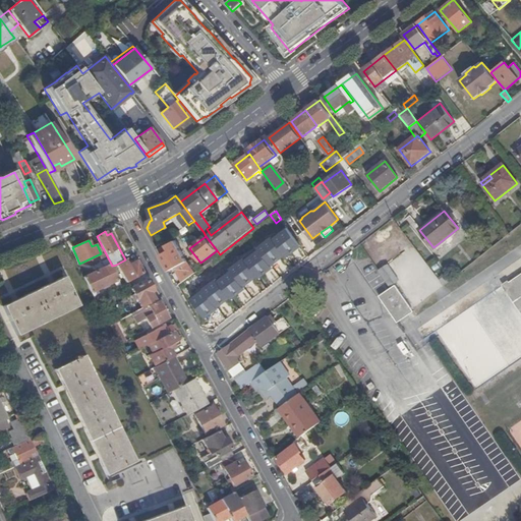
[(170,271),(186,261),(176,240),(168,244),(159,249),(170,271)]
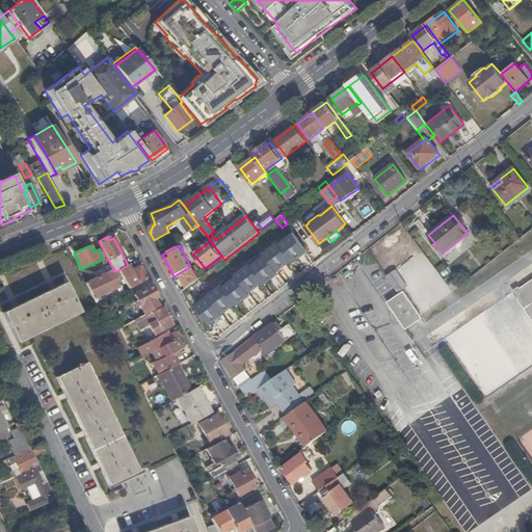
[(118,270),(129,289),(148,278),(140,266),(132,271),(129,264),(128,265),(118,270)]
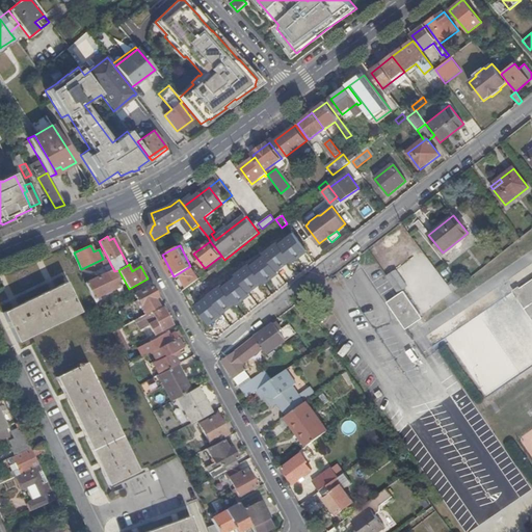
[(397,293),(406,287),(395,269),(386,275),(397,293)]
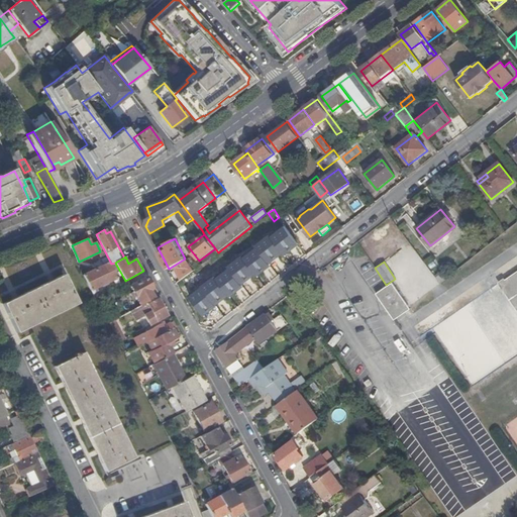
[(108,263),(82,275),(90,291),(101,285),(102,287),(108,284),(107,283),(117,278),(110,265),(108,263)]
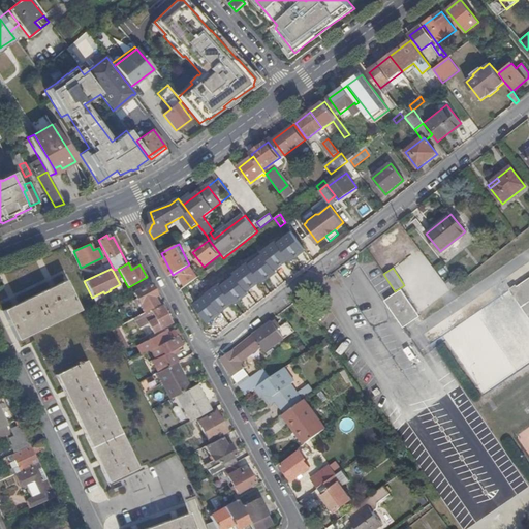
[(65,281),(54,287),(69,316),(80,311),(65,281)]
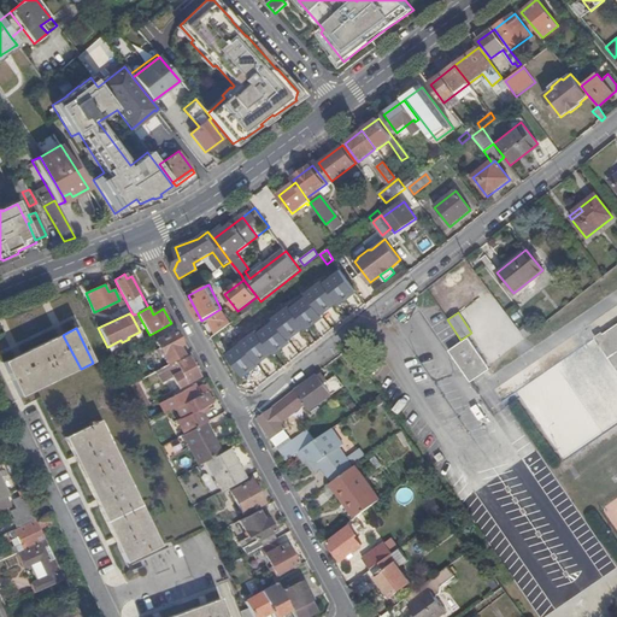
[(616,330),(606,338),(616,353),(616,330)]
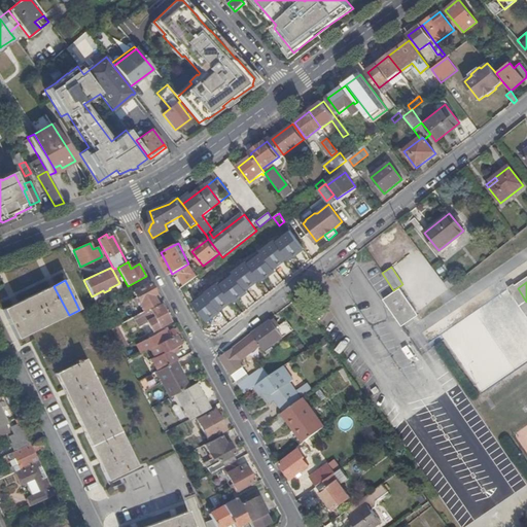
[(139,302),(143,311),(147,310),(156,304),(151,295),(154,293),(149,283),(133,291),(136,296),(134,299),(136,304),(139,302)]
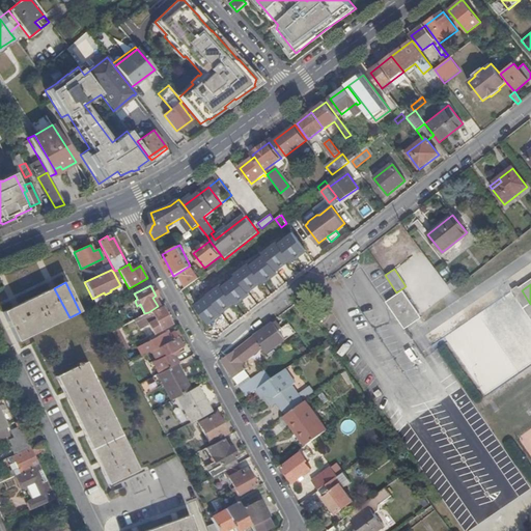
[(70,317),(54,288),(3,313),(18,342),(70,317)]
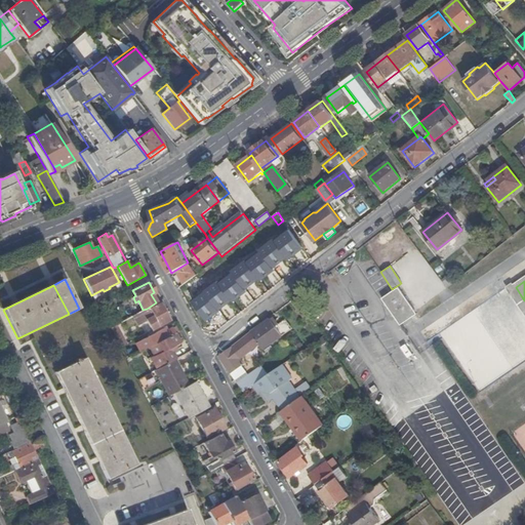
[(524,300),(516,287),(515,286),(509,290),(524,313),(524,300)]
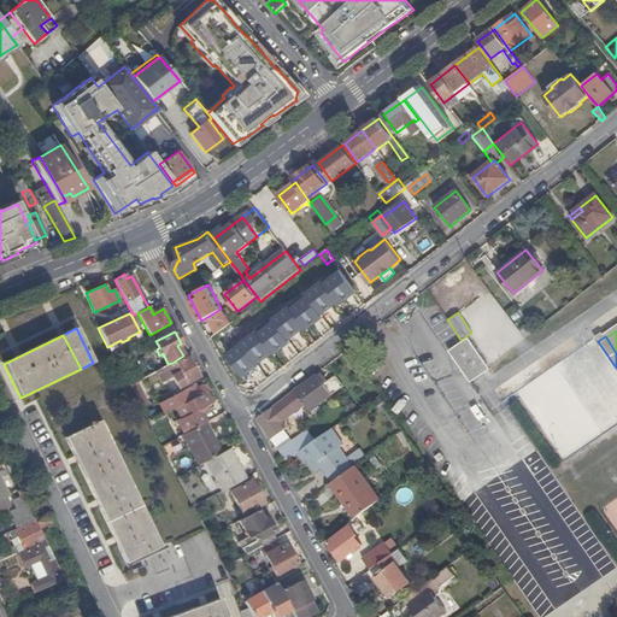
[(448,351),(468,376),(486,363),(466,338),(448,351)]
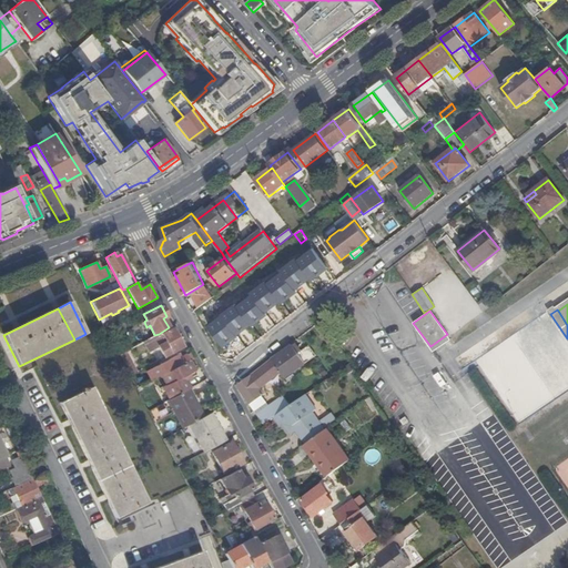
[(159,346),(164,357),(183,346),(172,326),(169,327),(159,334),(164,343),(159,346)]
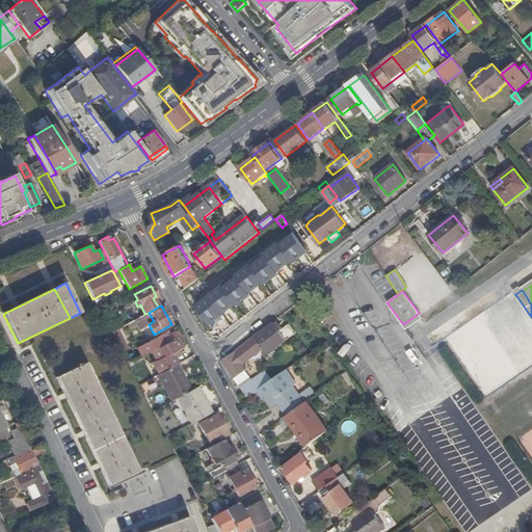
[(117,329),(121,335),(138,324),(140,327),(148,324),(149,324),(154,321),(149,313),(144,314),(117,329)]
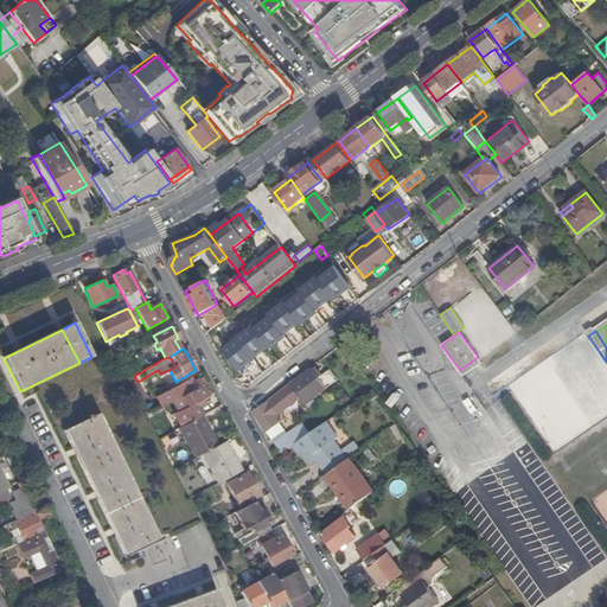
[(478,357),(460,370),(462,375),(481,362),(478,357)]
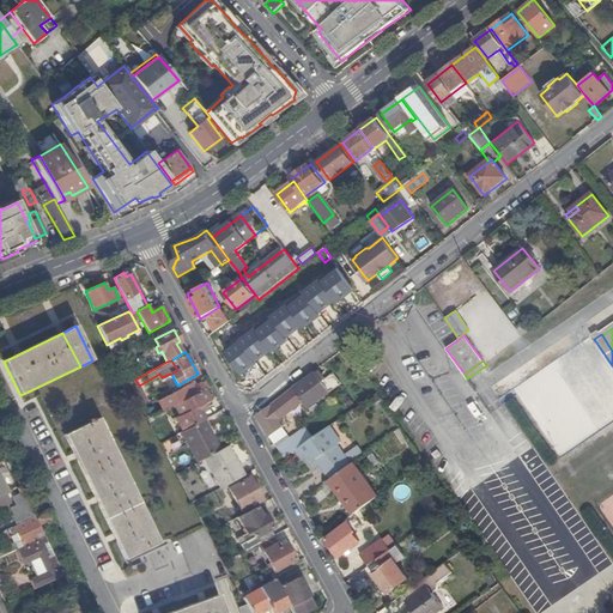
[(359,377),(365,374),(357,362),(351,366),(359,377)]
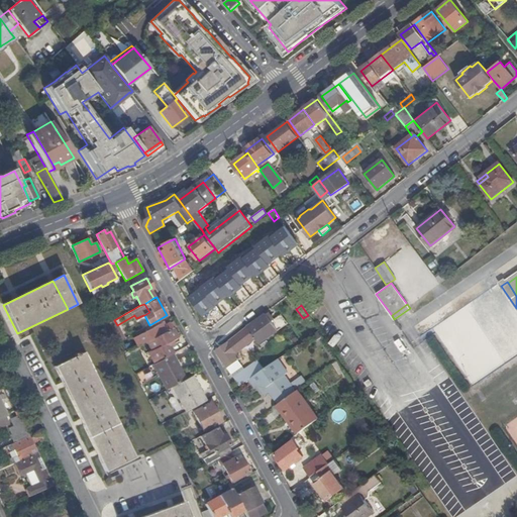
[(102,313),(108,323),(114,320),(109,309),(102,313)]
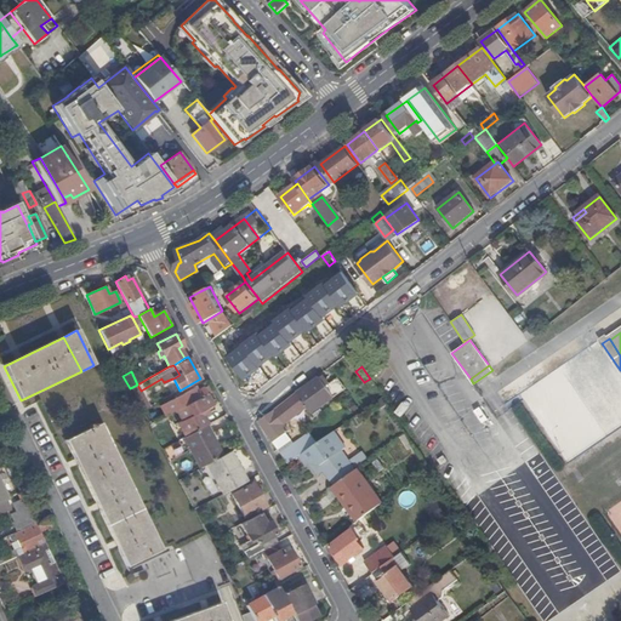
[(323,376),(298,393),(308,406),(312,412),(346,388),(337,379),(329,385),(323,376)]
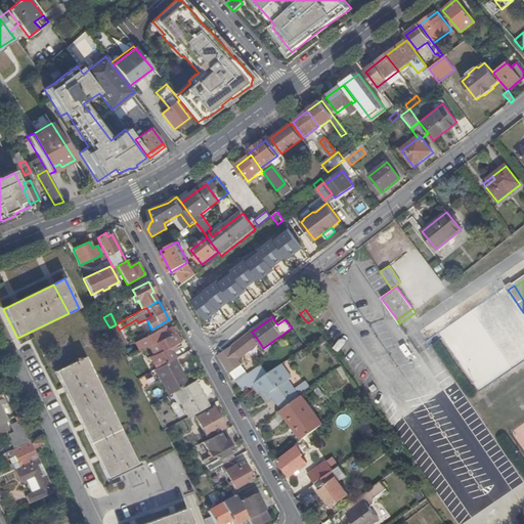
[(110,328),(120,347),(126,343),(119,330),(116,324),(110,328)]
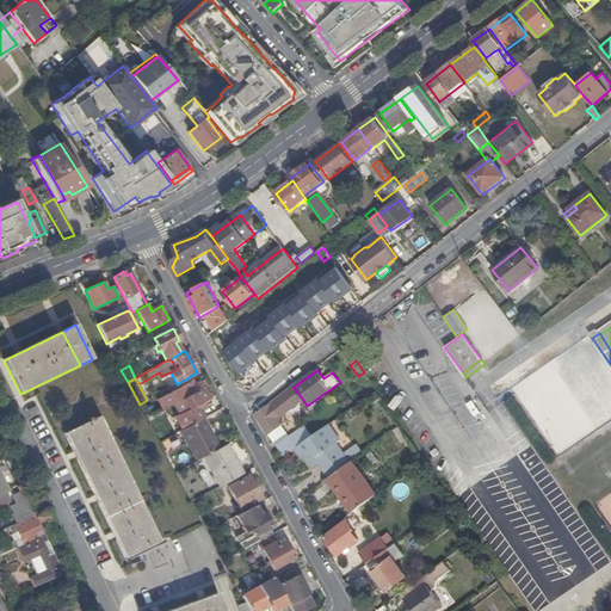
[(156,400),(162,409),(173,405),(204,388),(208,386),(204,380),(192,386),(191,382),(156,400)]
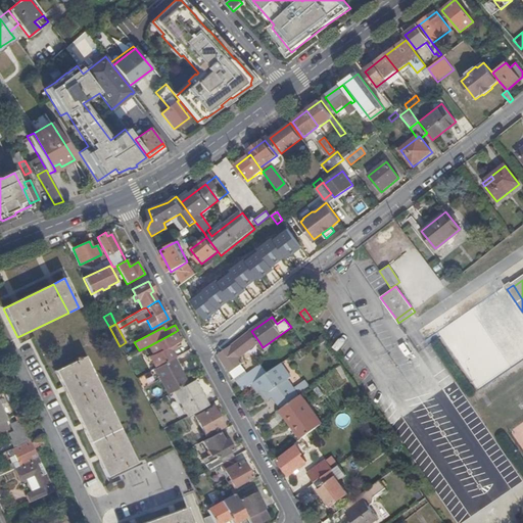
[(251,331),(250,329),(219,354),(235,378),(246,370),(242,365),(244,363),(240,358),(239,355),(240,354),(242,357),(259,342),(251,331)]
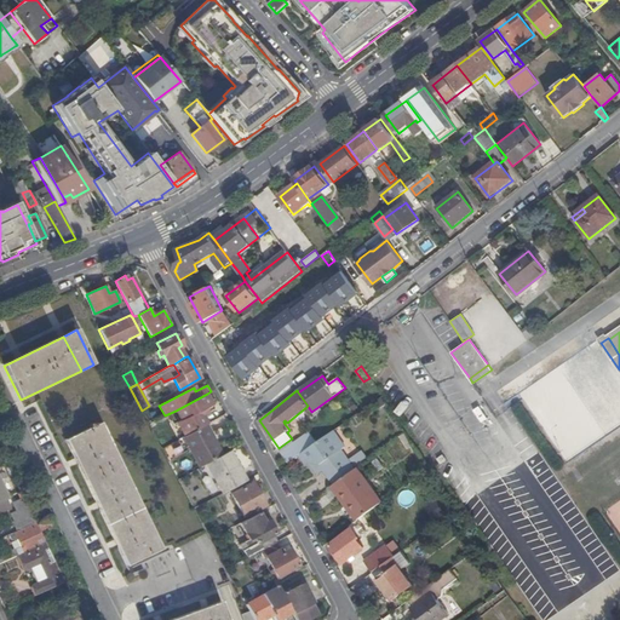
[(178,422),(185,436),(205,425),(207,424),(202,417),(206,414),(204,409),(213,405),(207,394),(176,411),(181,420),(178,422)]
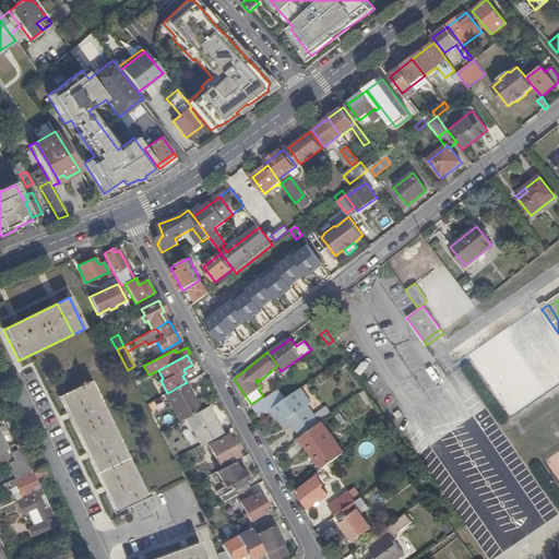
[(96,401),(98,399),(91,382),(85,385),(83,382),(80,384),(81,387),(59,397),(114,511),(145,496),(137,478),(133,479),(128,467),(131,466),(123,451),(120,452),(108,427),(111,425),(105,412),(102,413),(96,401)]
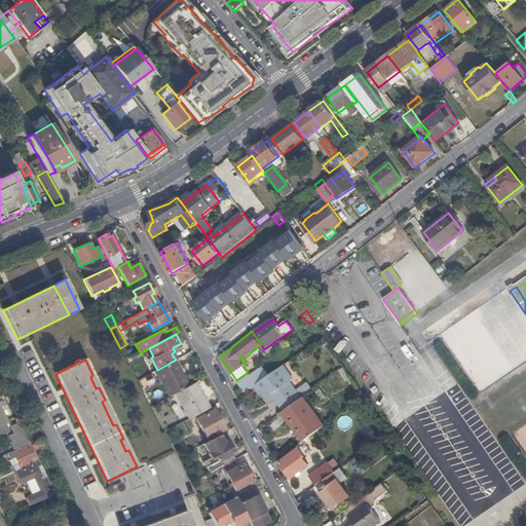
[(170,397),(175,393),(188,386),(174,361),(157,370),(155,371),(170,397)]
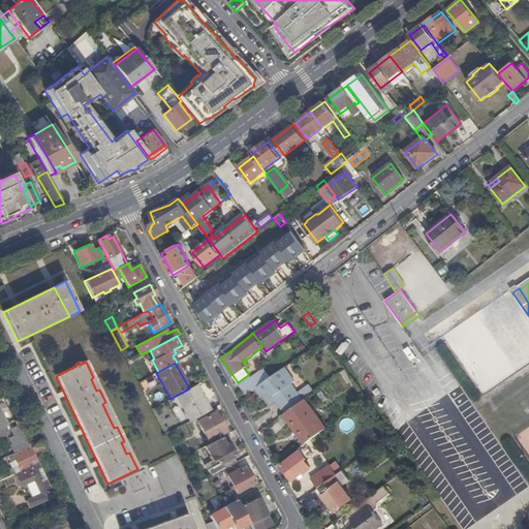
[(294,381),(284,367),(271,377),(255,389),(260,396),(263,394),(271,405),(276,401),(278,403),(283,399),(283,396),(286,394),(288,396),(297,390),(291,383),(294,381)]
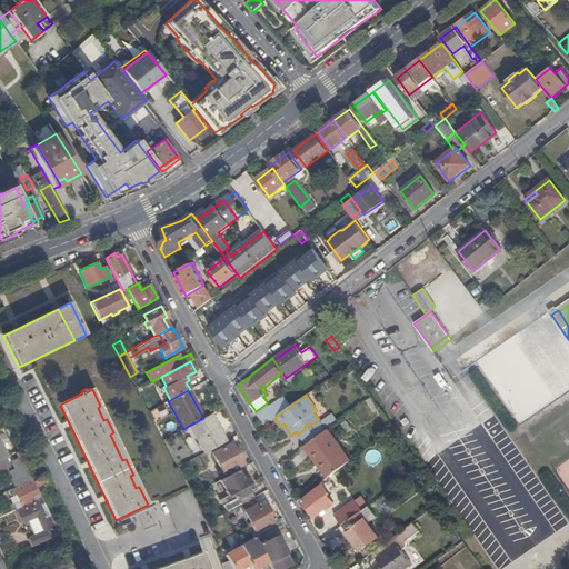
[(258,415),(265,425),(275,418),(291,406),(285,396),(270,406),(258,415)]
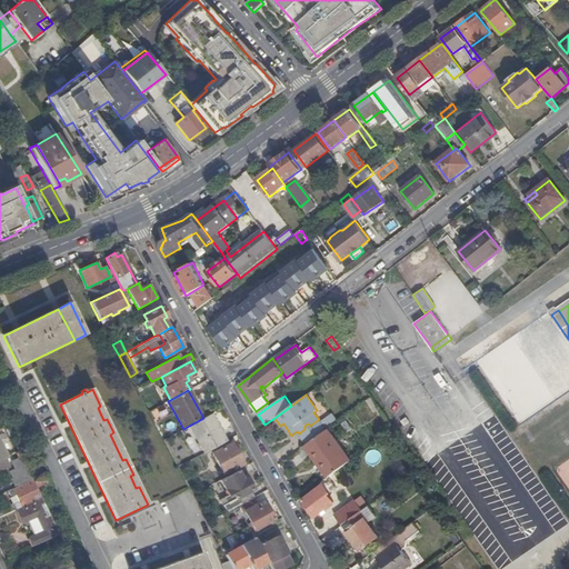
[(373,411),(379,408),(371,397),(367,400),(373,411)]
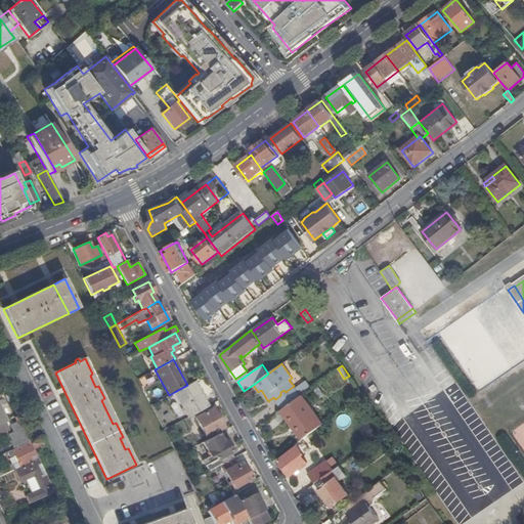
[(247,370),(235,379),(237,382),(249,374),(247,370)]
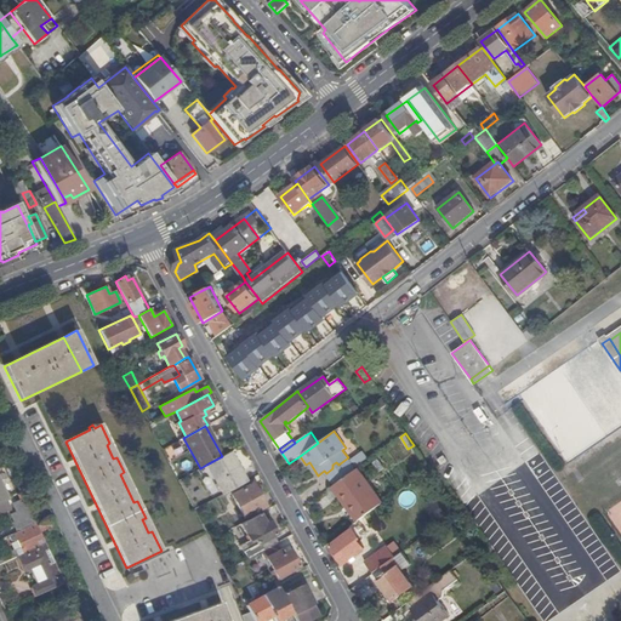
[(117,457),(109,443),(107,445),(113,459),(117,457)]
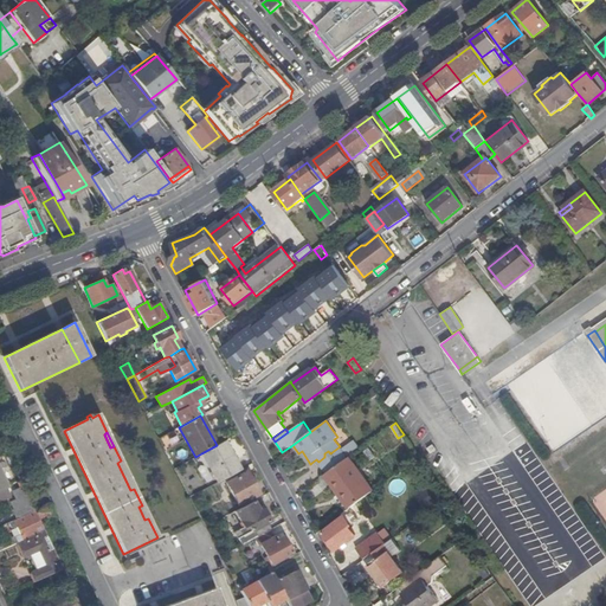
[(201,453),(218,482),(239,470),(224,442),(217,445),(201,453)]
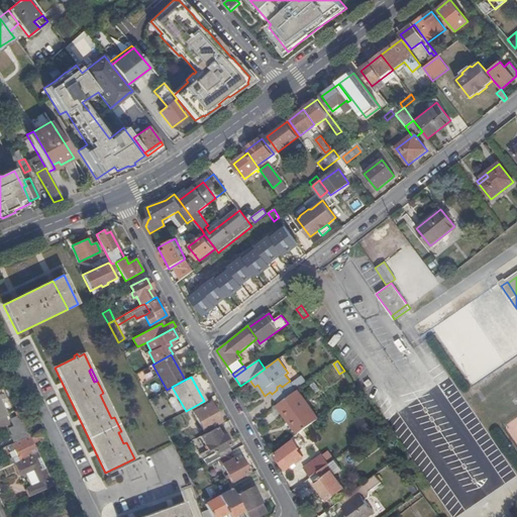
[(272,394),(274,396),(291,383),(290,381),(282,387),(280,385),(277,387),(277,390),(272,394)]
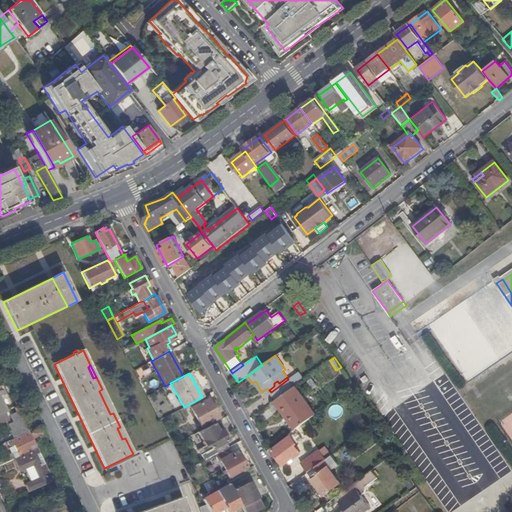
[(271,392),(276,400),(277,399),(293,387),(288,379),(271,392)]
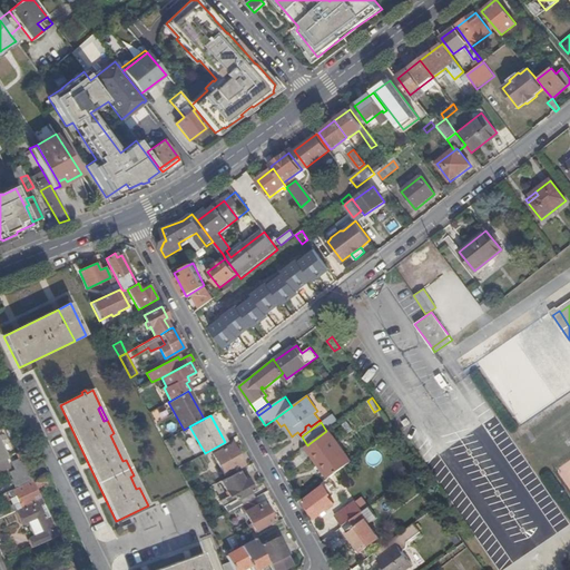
[(328,479),(352,461),(328,430),(326,431),(308,444),(325,468),(322,470),(328,479)]
